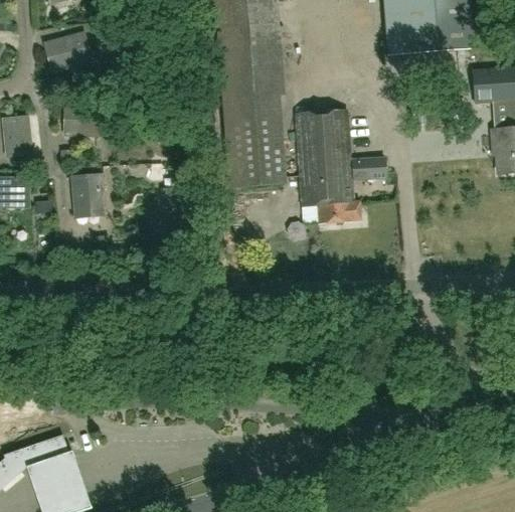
[(280,67),(279,44),(275,0),(214,0),(228,185),(283,181),(275,67),(280,67)]
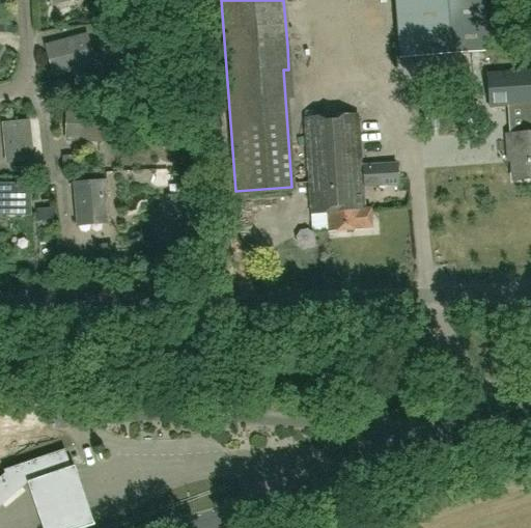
[(402,0),(408,56),(488,50),(483,0),(402,0)]
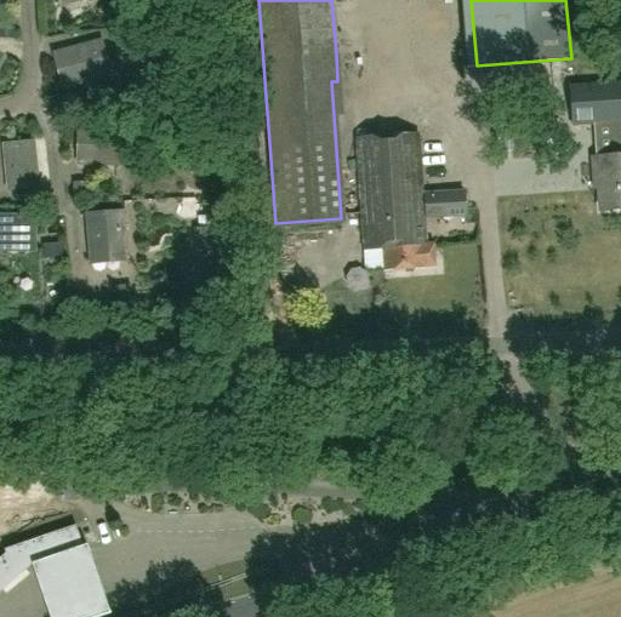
[(347,24),(353,60),(366,57),(360,22),(347,24)]
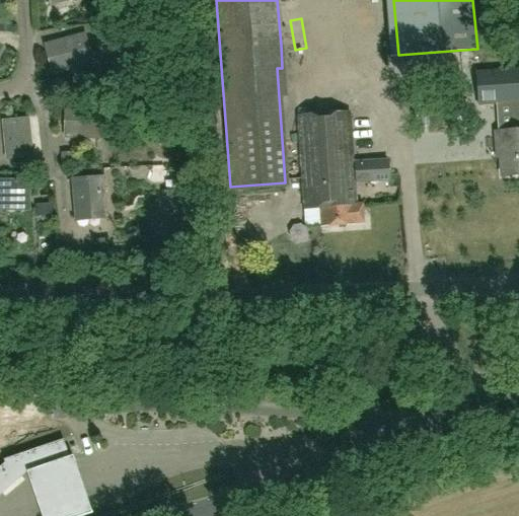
[(90,61),(83,32),(53,41),(61,69),(90,61)]
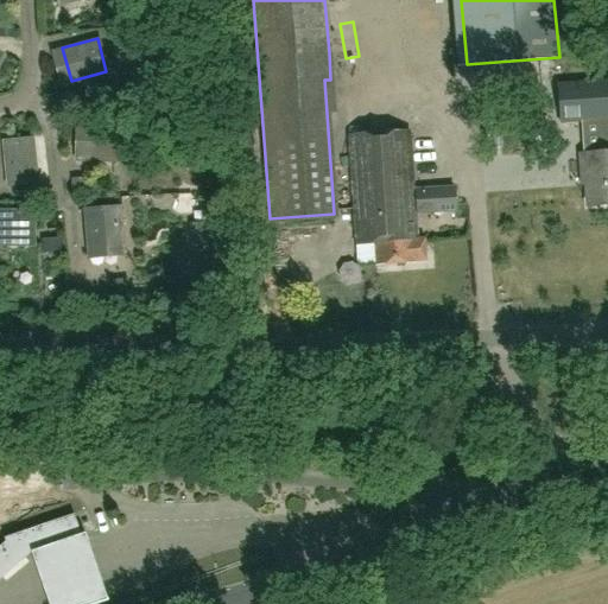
[(607,77),(557,81),(559,119),(582,118),(607,115),(607,77)]
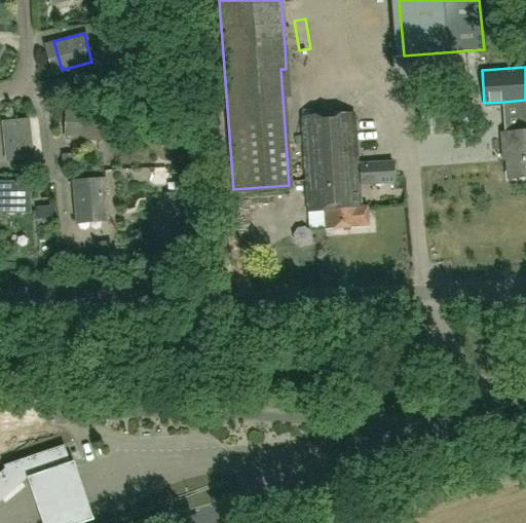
[(99,107),(67,106),(67,136),(99,137),(99,107)]
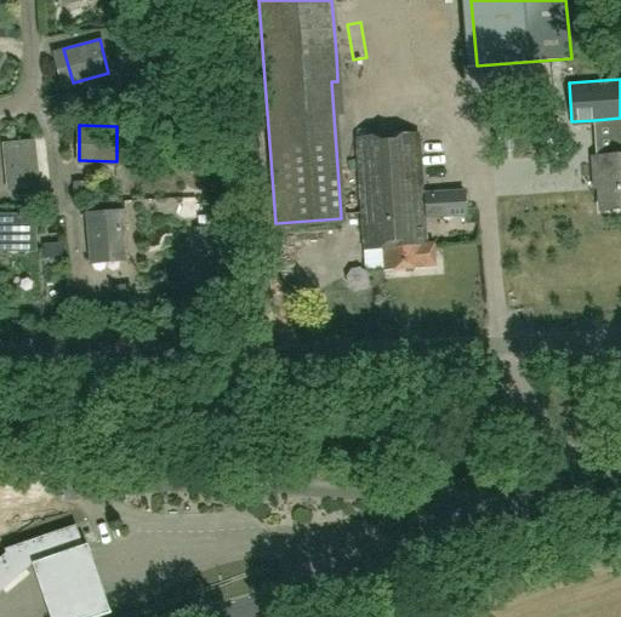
[(382,246),(385,268),(422,266),(422,264),(434,264),(433,241),(425,241),(417,131),(357,135),(364,247),(382,246)]
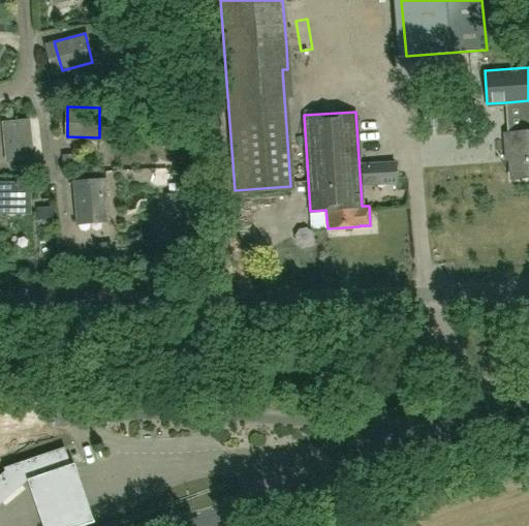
[(6,159),(32,157),(29,121),(5,123),(6,136),(4,137),(6,159)]
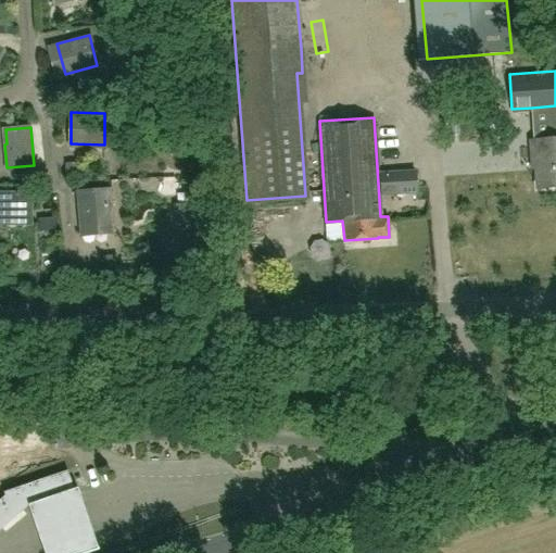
[(555,137),(531,139),(532,159),(535,159),(538,187),(555,185),(555,137)]
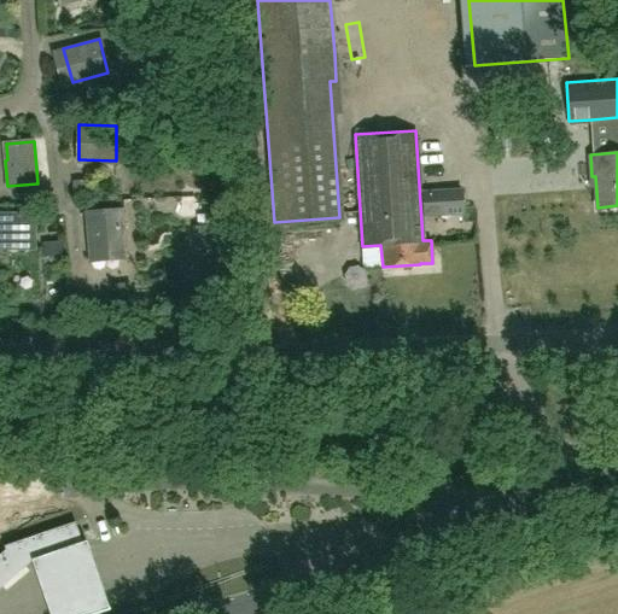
[(121,210),(86,212),(89,250),(124,247),(121,210)]
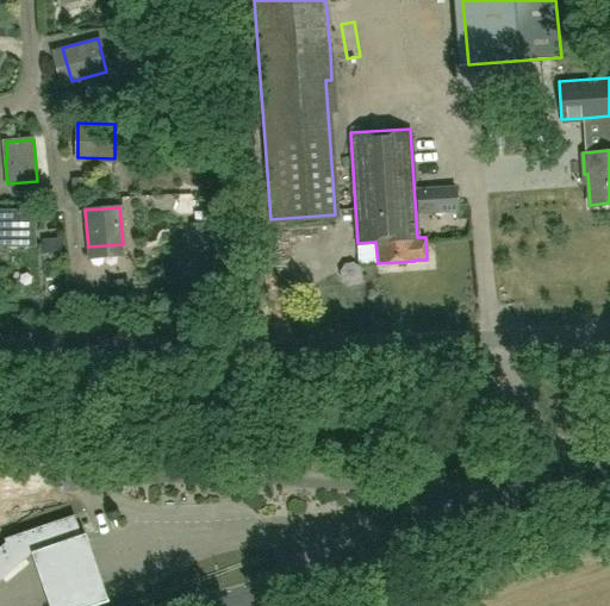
[(0,208),(0,243),(18,243),(18,229),(33,229),(33,210),(0,208)]
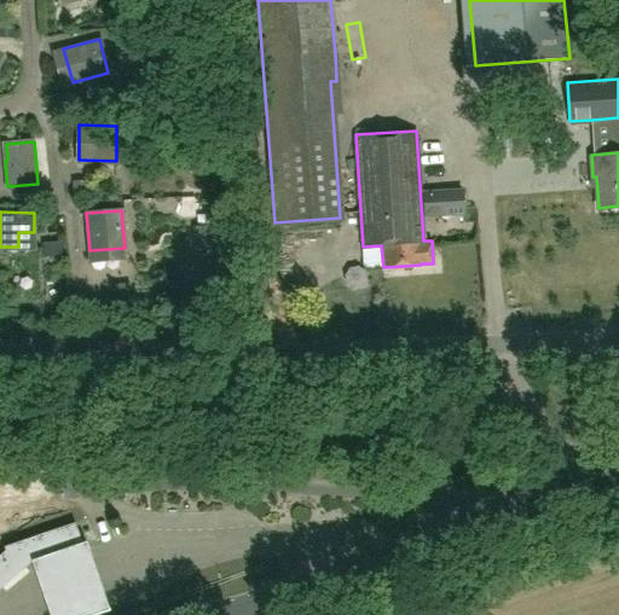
[(325,228),(298,231),(299,264),(328,261),(325,228)]
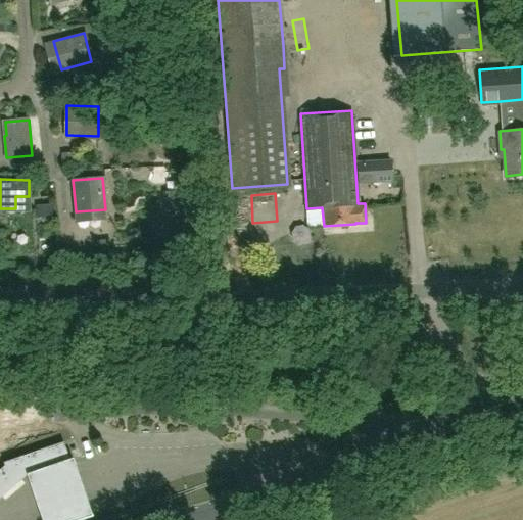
[(0,468),(0,497),(22,477),(70,461),(63,440),(3,461),(4,465),(0,468)]
